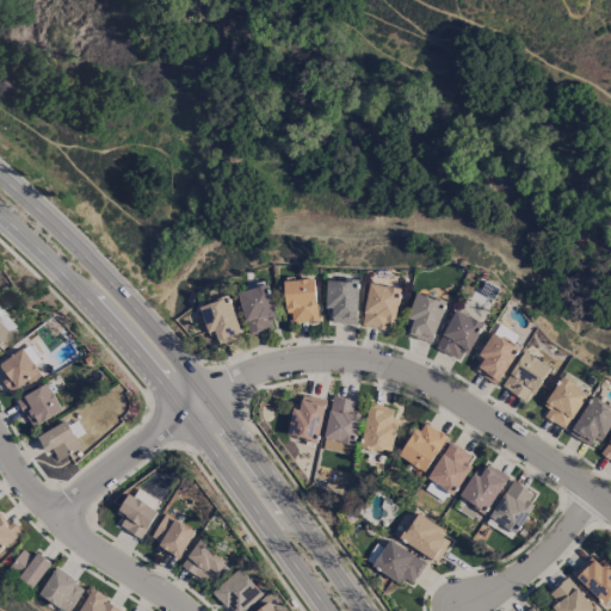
[(285,281),(287,321),(318,321),(316,279),(285,281)]
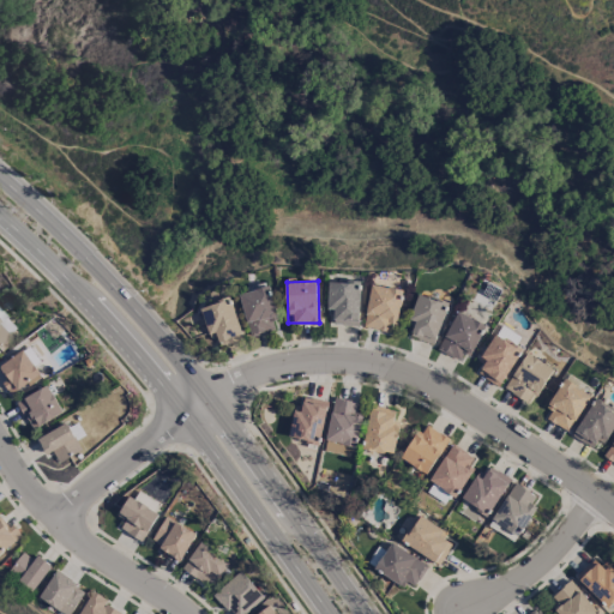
[(365,327),(387,330),(389,321),(398,323),(402,288),(369,284),(365,327)]
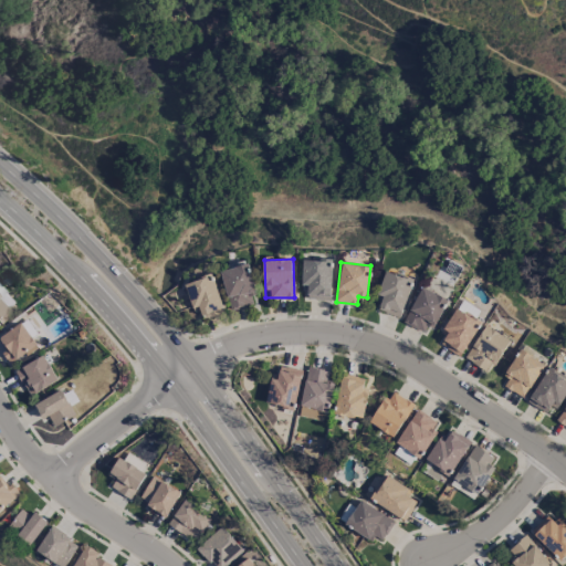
[(257,294),(250,263),(221,269),(230,310),(253,304),(251,295),(257,294)]
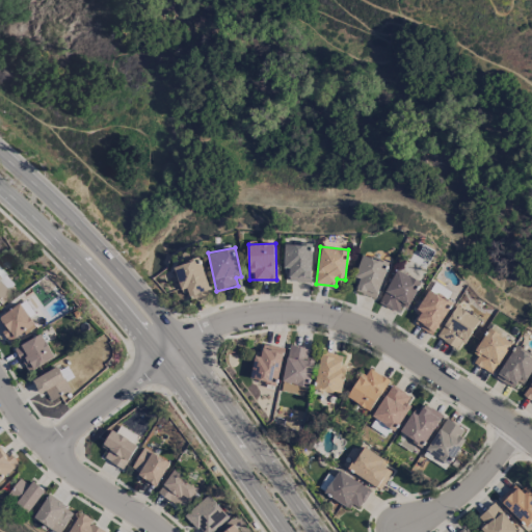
[(311,282),(312,260),(290,260),(290,251),(286,251),(286,262),(290,263),(290,281),(311,282)]
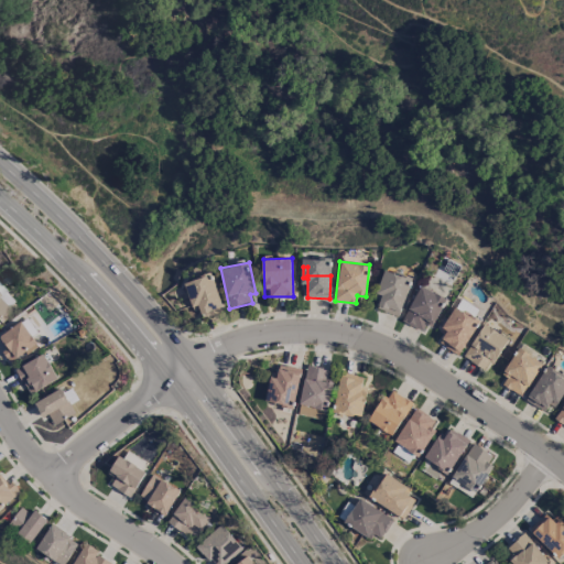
[(372,307),(399,316),(411,279),(384,270),(372,307)]
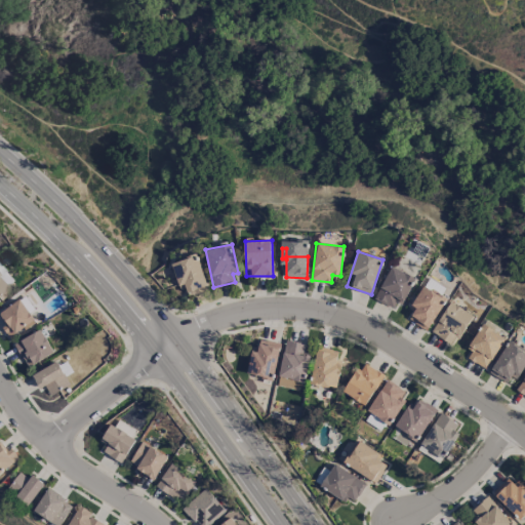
[(208,289),(197,254),(171,263),(179,289),(186,288),(188,296),(208,289)]
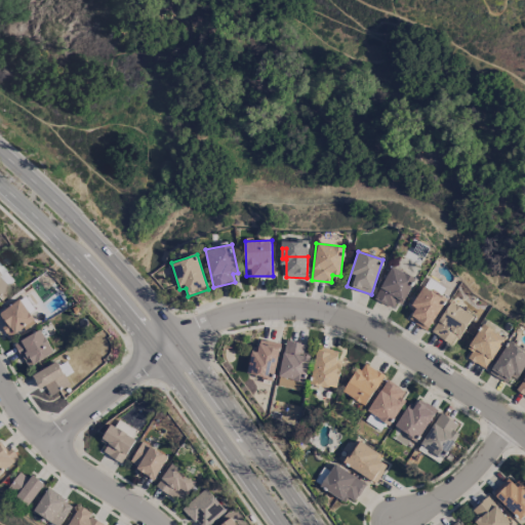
[(0,292),(13,280),(0,266),(0,292)]
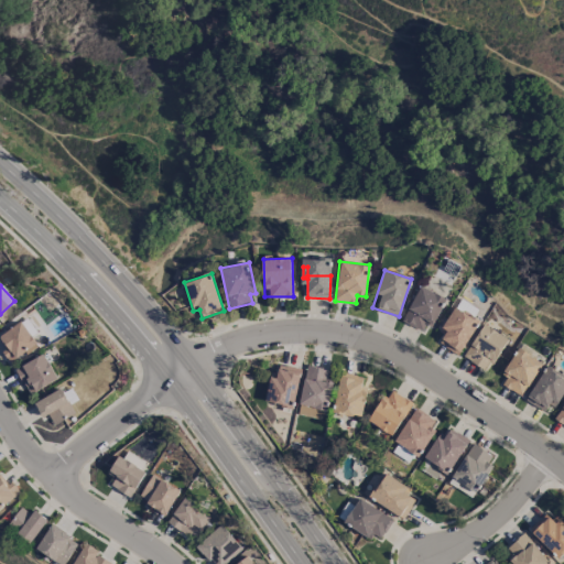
[(427,333),(444,296),(419,285),(402,322),(427,333)]
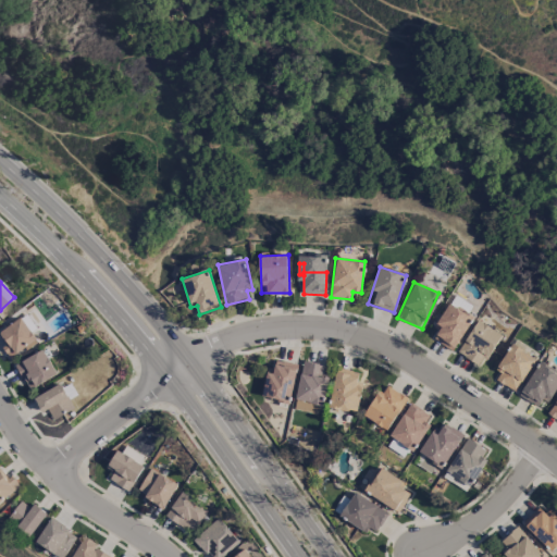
[(453,350),(473,318),(448,302),(432,326),(437,330),(432,338),(453,350)]
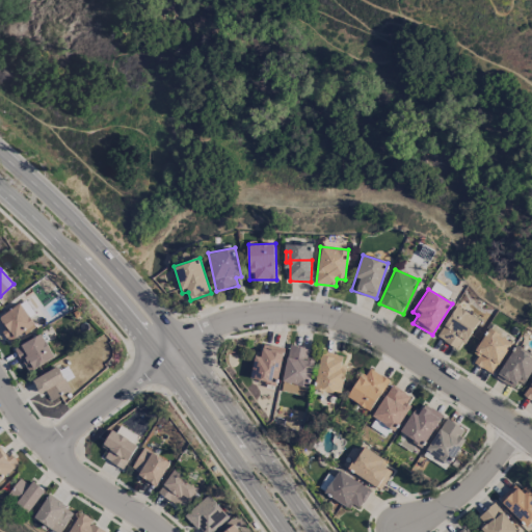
[(0,316),(0,321),(5,328),(1,331),(8,342),(34,323),(20,302),(0,316)]
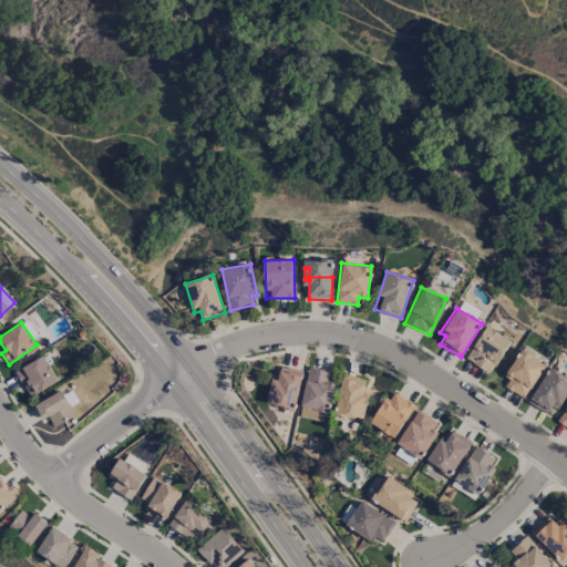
[(464,358),(490,373),(509,340),(485,325),(464,358)]
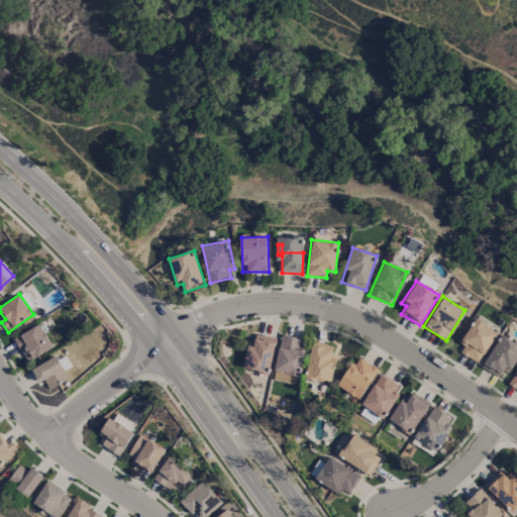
[(497,330),(475,319),(456,351),(479,364),(497,330)]
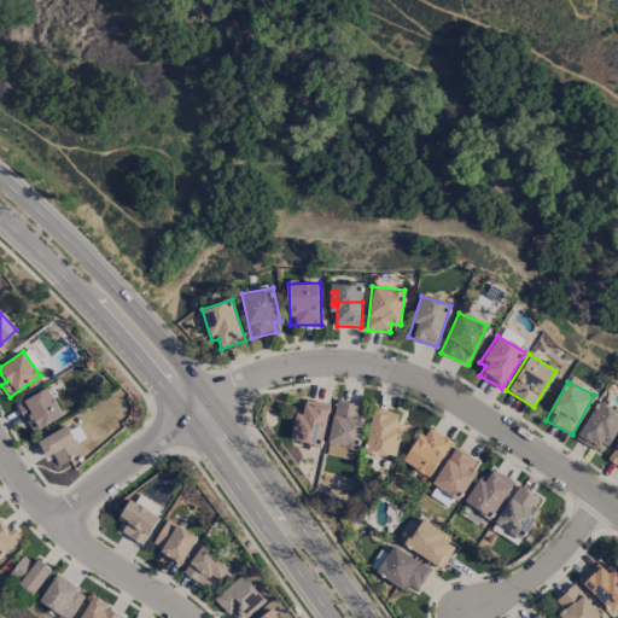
[(31,431),(63,415),(47,388),(17,403),(31,431)]
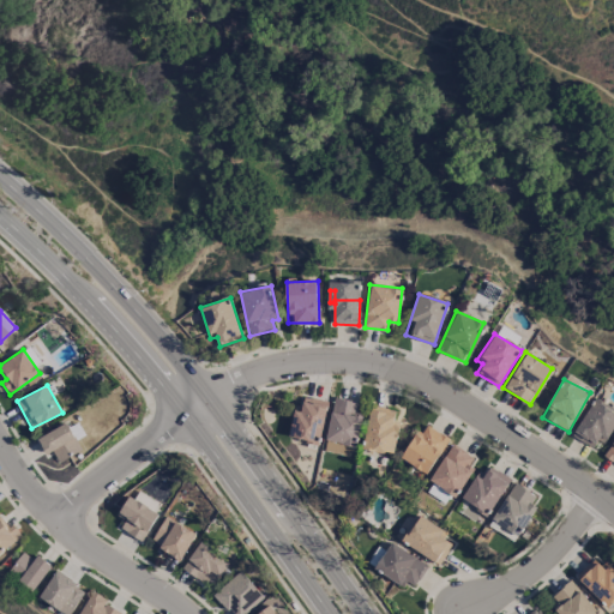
[(295,404),(288,437),(318,444),(327,402),(304,396),(301,405),(295,404)]
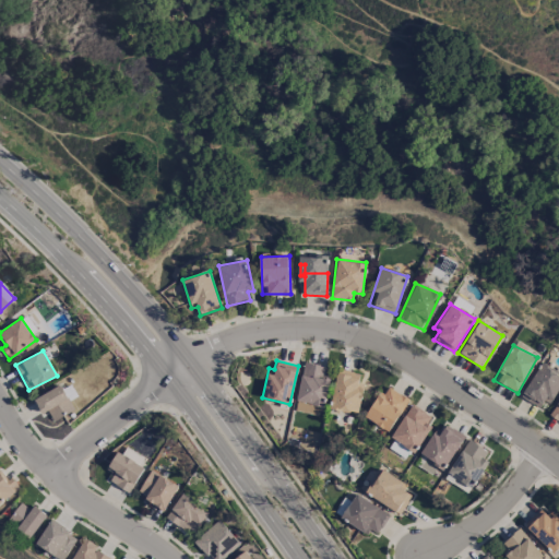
[(329,367),(302,363),(295,409),(321,414),(329,367)]
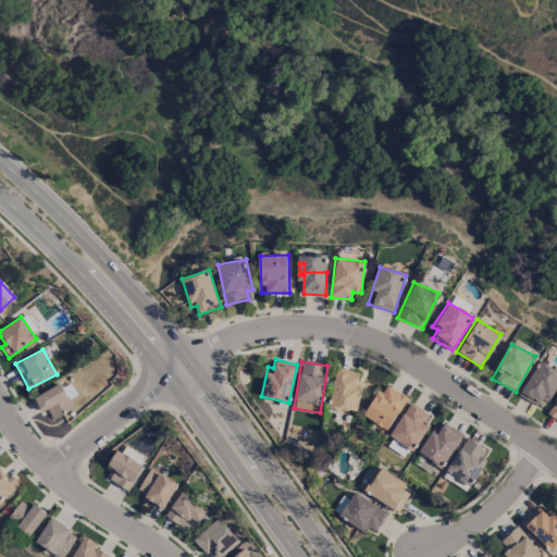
[(556,383),(556,372),(539,361),(519,396),(543,409),(556,383)]
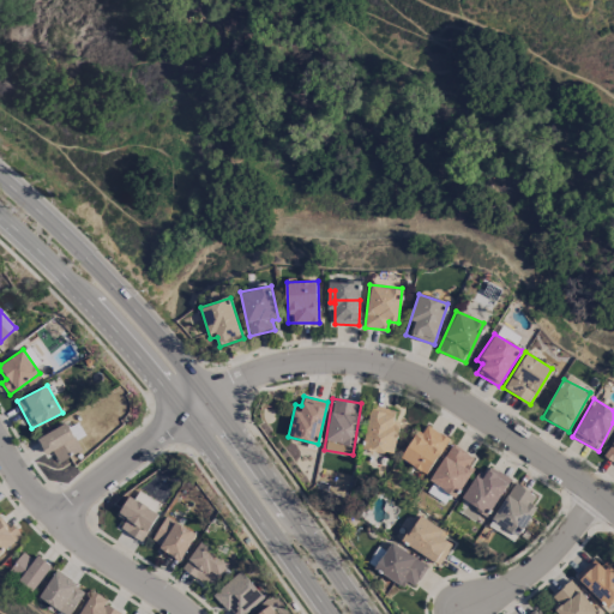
[(363,449),(393,453),(397,425),(393,423),(396,409),(369,405),(363,449)]
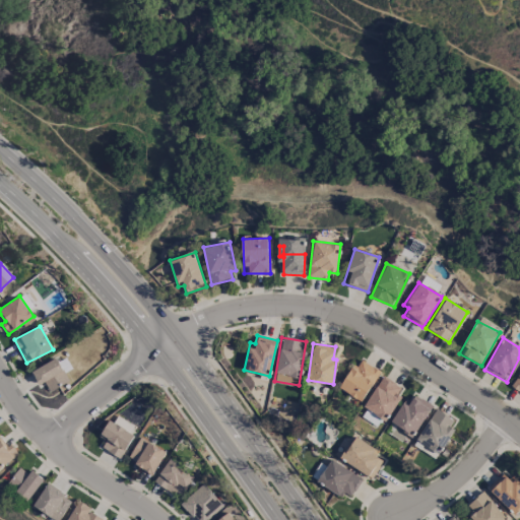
[(361,401),(380,372),(359,358),(339,388),(361,401)]
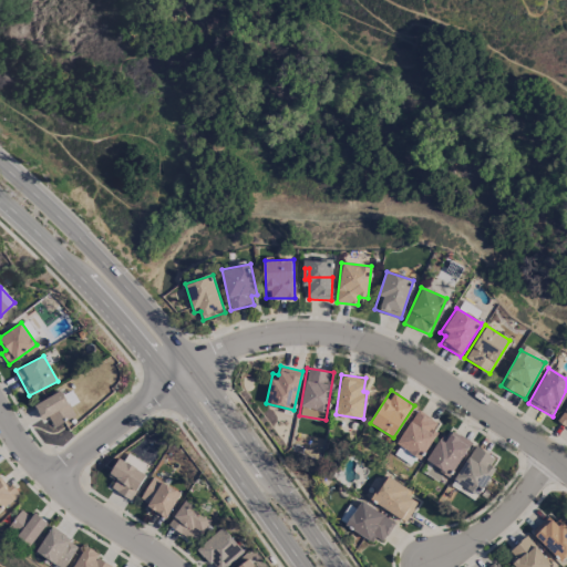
[(34,401),(41,420),(49,418),(52,425),(73,418),(63,391),(34,401)]
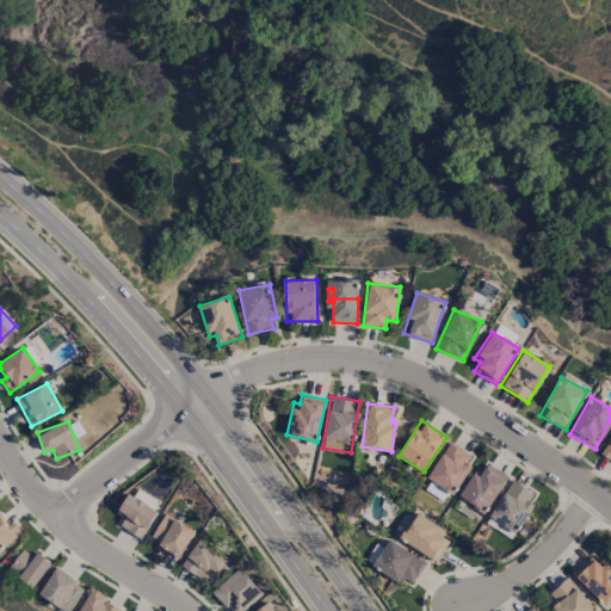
[(610,461),(610,437),(599,452),(610,461)]
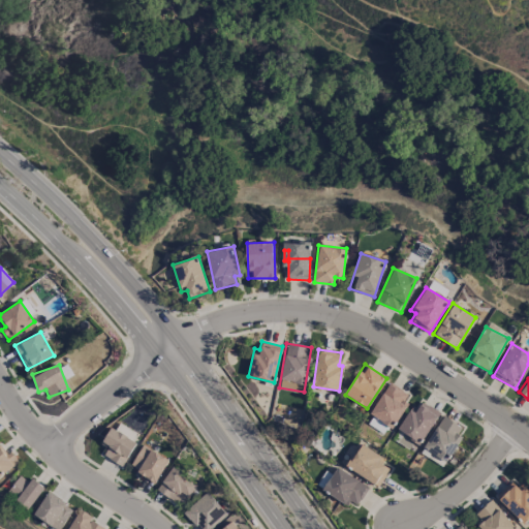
[(369,414),(393,427),(410,394),(386,381),(369,414)]
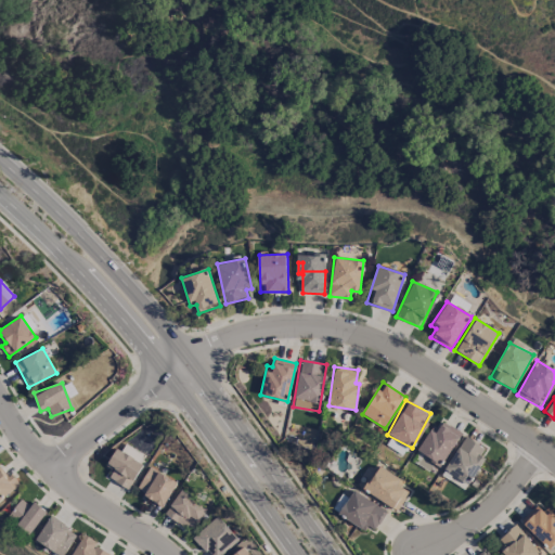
[(443,464),(459,430),(435,420),(418,453),(443,464)]
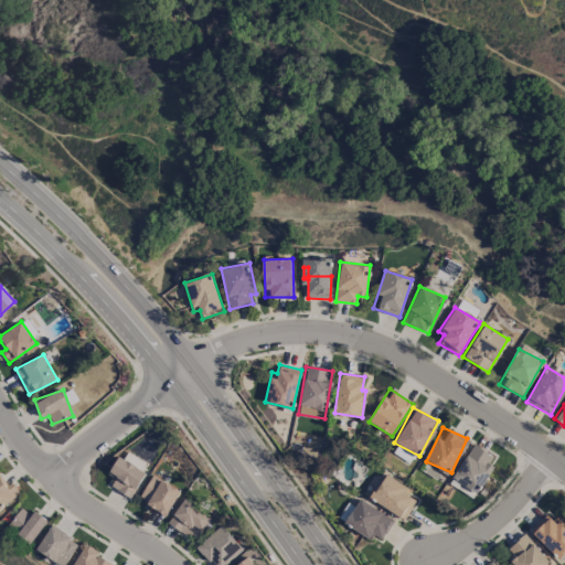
[(497,458),(473,444),(451,478),(475,492),(497,458)]
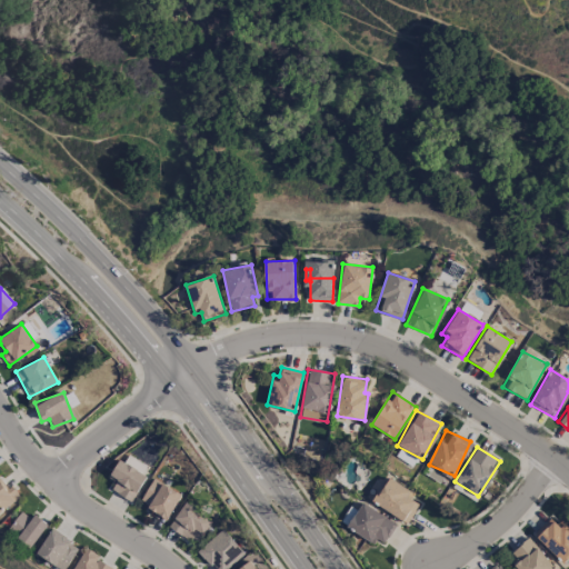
[(116,481),(111,489),(131,501),(147,475),(119,459),(109,477),(116,481)]
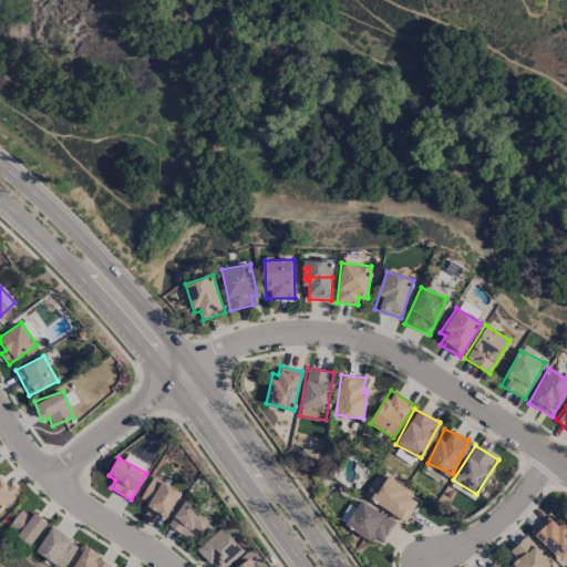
[(409,496),(412,492),(387,474),(370,498),(404,522),(418,503),(409,496)]
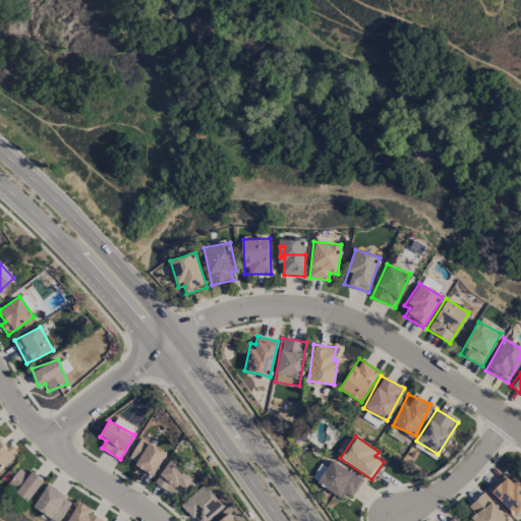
[(127,461),(154,474),(166,452),(139,438),(127,461)]
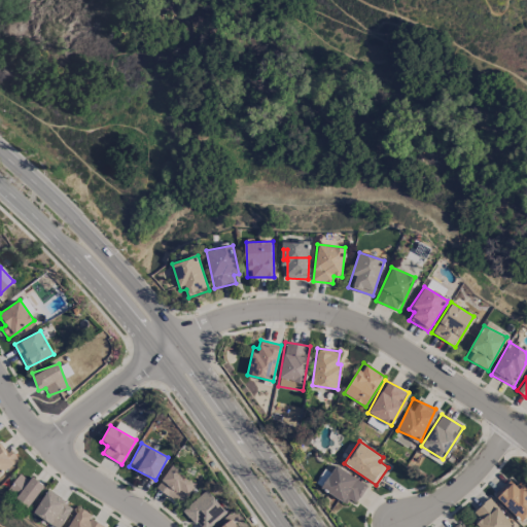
[(6,454),(0,445),(0,472),(19,460),(11,450),(6,454)]
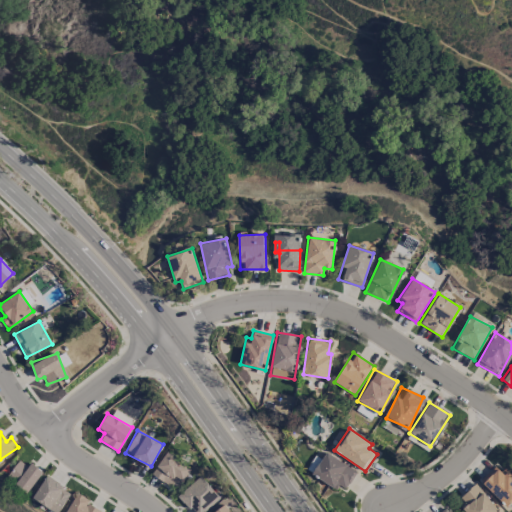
[(178,489),(191,466),(165,452),(152,474),(178,489)]
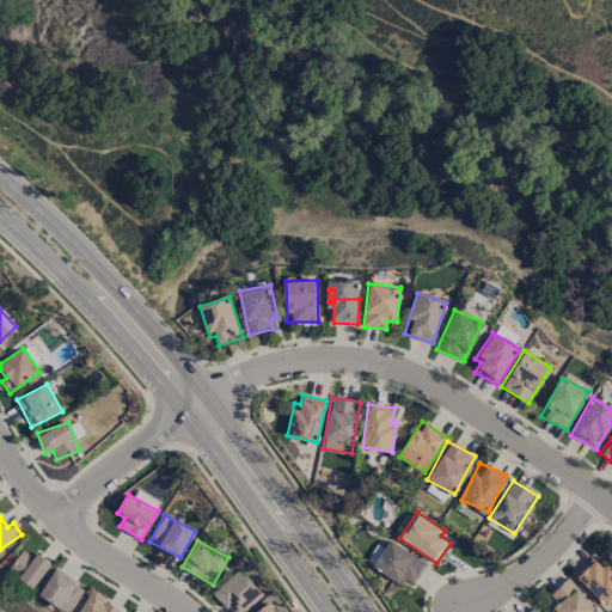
[(412,587),(426,561),(387,540),(374,568),(412,587)]
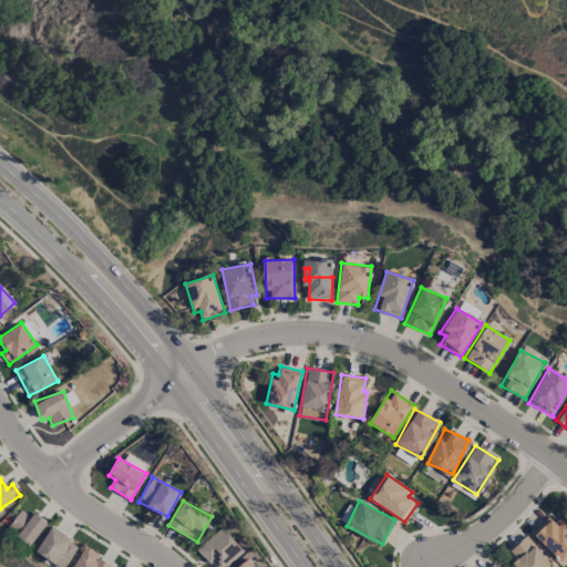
[(29,546),(47,522),(33,513),(31,517),(20,508),(6,529),(29,546)]
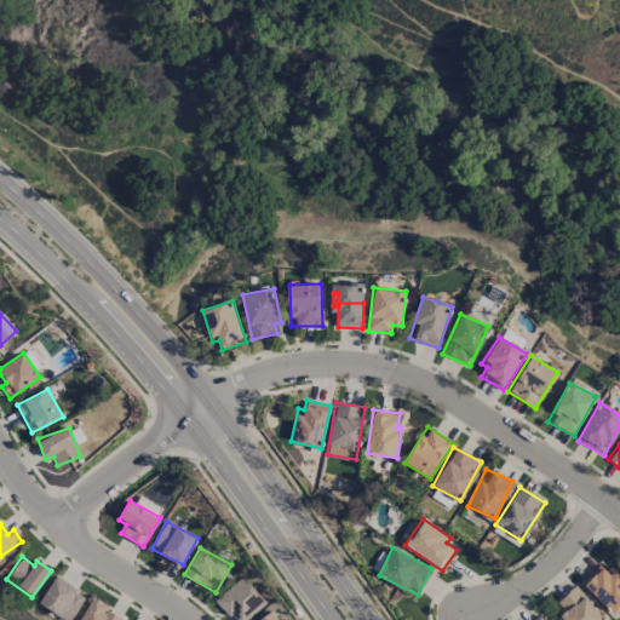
[(619,606),(619,578),(603,561),(581,581),(613,614),(619,606)]
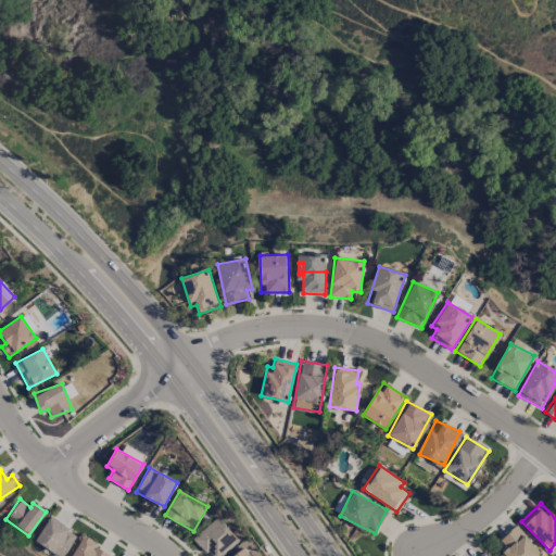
[(193,538),(210,555),(219,555),(239,540),(217,516),(193,538)]
